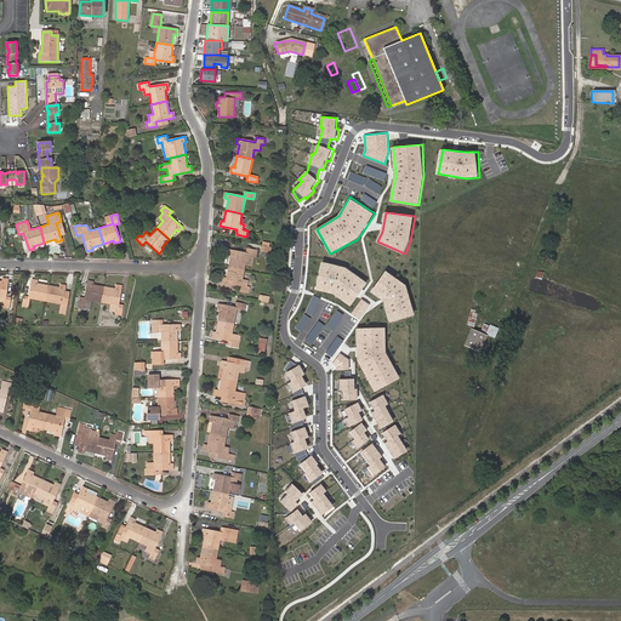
[(228,267),(244,269),(246,260),(251,261),(252,255),(256,256),(257,250),(248,249),(246,252),(228,250),(228,255),(231,256),(228,267)]
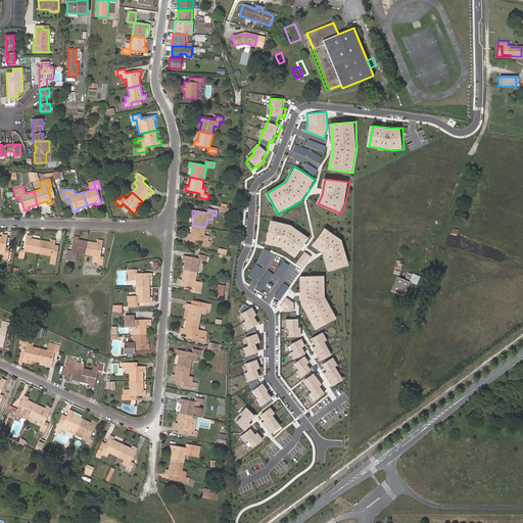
[(292,225),(272,220),(266,244),(281,247),(296,257),(311,238),(292,225)]
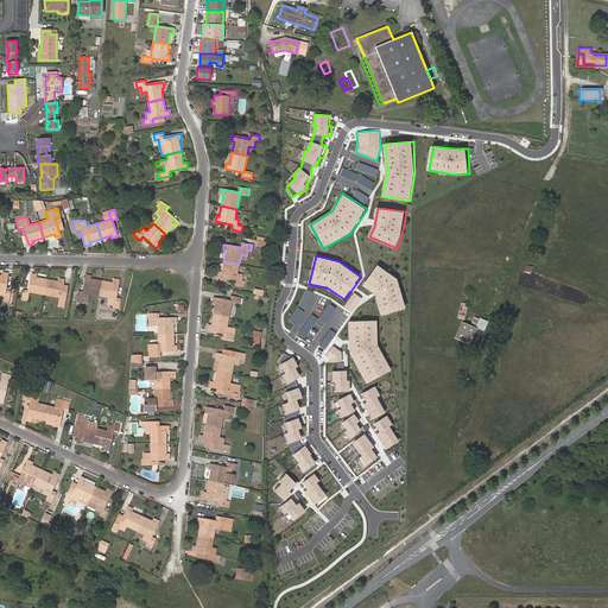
[(238,274),(239,264),(223,261),(221,272),(219,272),(217,277),(235,280),(234,285),(244,286),(245,280),(242,280),(236,279),(238,274)]
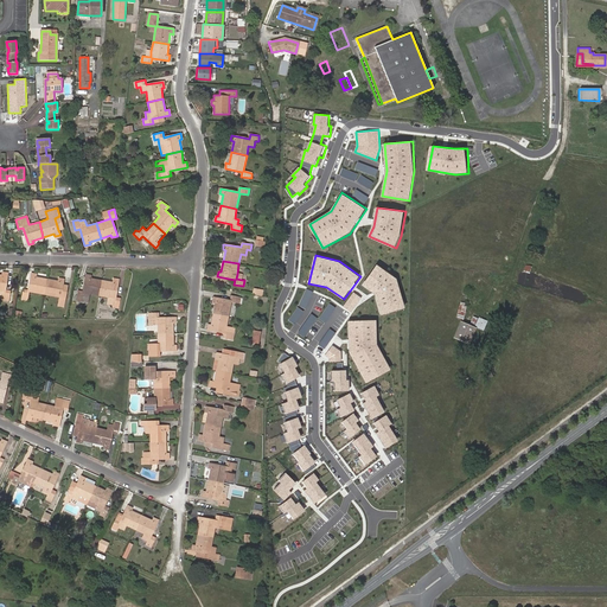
[(398,279),(378,264),(363,286),(375,293),(383,315),(407,308),(398,279)]
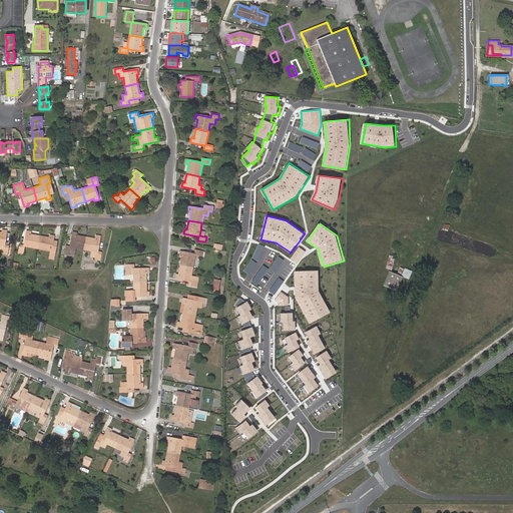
[(0,251),(8,253),(8,245),(5,244),(7,230),(2,229),(2,232),(0,231),(0,251)]
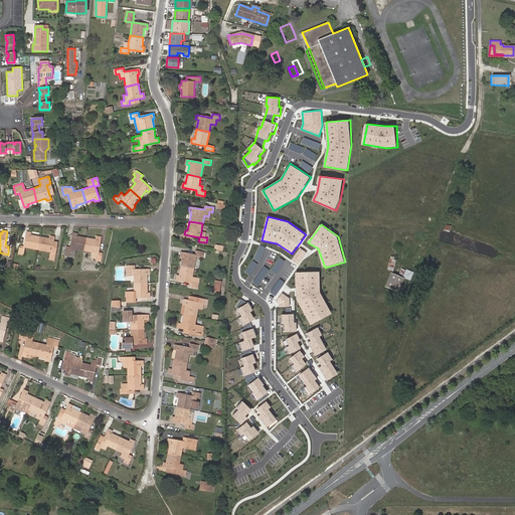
[(25,247),(38,249),(40,236),(30,235),(31,232),(26,231),(23,246),(20,245),(19,253),(23,254),(25,247)]
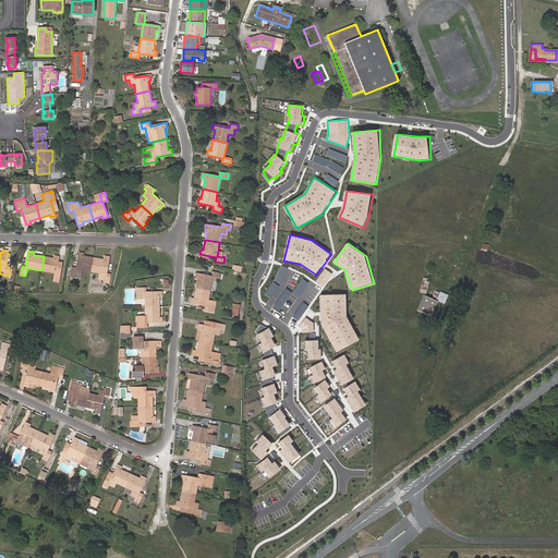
[(83,270),(92,271),(94,257),(84,256),(84,253),(79,253),(76,268),(72,267),(71,276),(82,278),(83,270)]
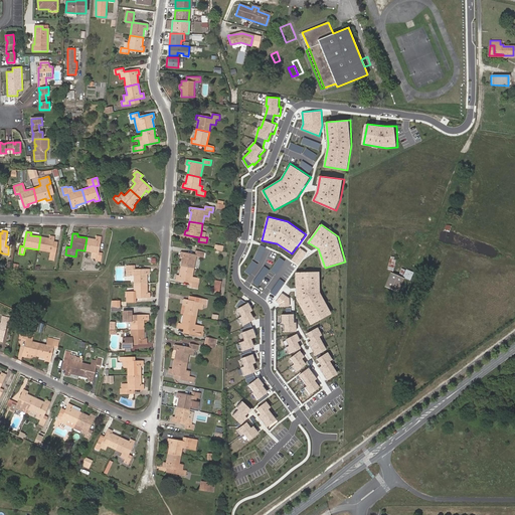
[(40,236),(38,249),(50,251),(49,259),(54,260),(55,251),(52,250),(54,236),(50,235),(49,238),(40,236)]
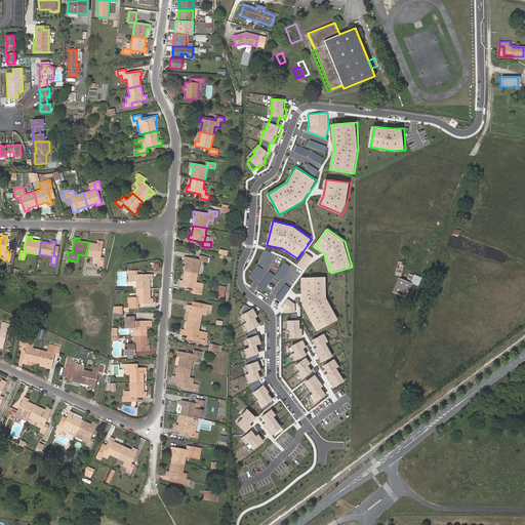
[(88,242),(86,255),(94,256),(93,263),(98,264),(97,266),(103,267),(104,257),(101,257),(103,242),(98,242),(97,244),(88,242)]
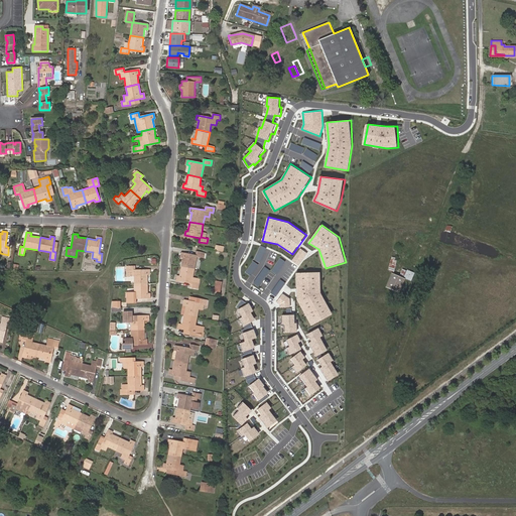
[(181,267),(195,269),(197,256),(204,258),(205,253),(197,251),(197,255),(181,253),(180,257),(183,257),(181,267)]
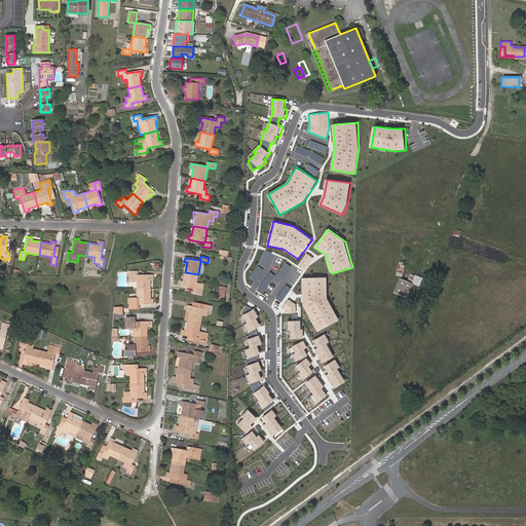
[(403,277),(405,266),(399,264),(396,275),(403,277)]
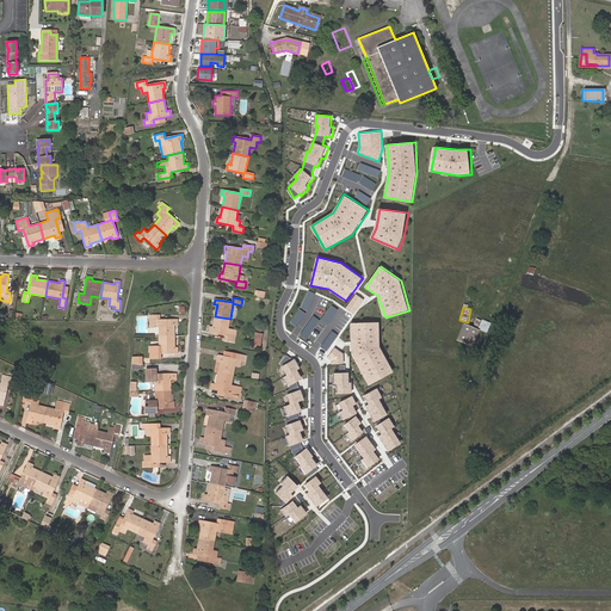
[(159,327),(159,337),(174,337),(174,325),(178,325),(178,319),(160,320),(160,315),(149,315),(150,327),(159,327)]
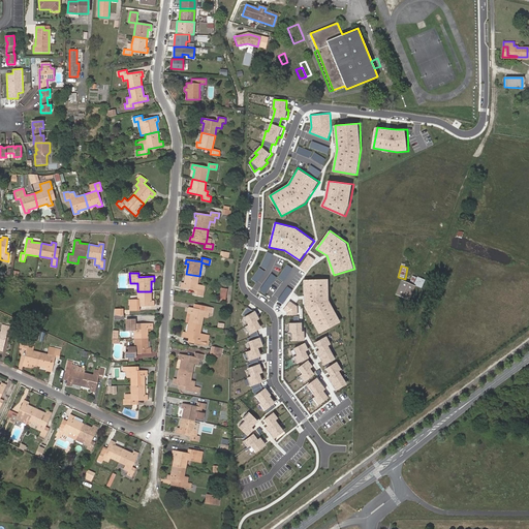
[(197,284),(199,276),(186,274),(184,283),(182,282),(181,287),(195,290),(195,293),(203,296),(205,285),(197,284)]
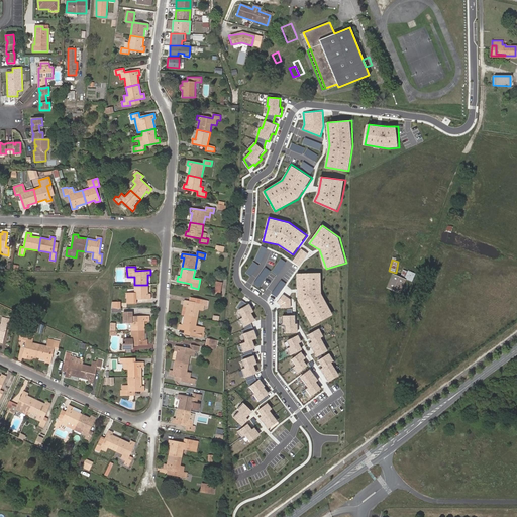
[(401,293),(407,280),(412,282),(416,275),(404,270),(401,277),(394,274),(388,288),(401,293)]
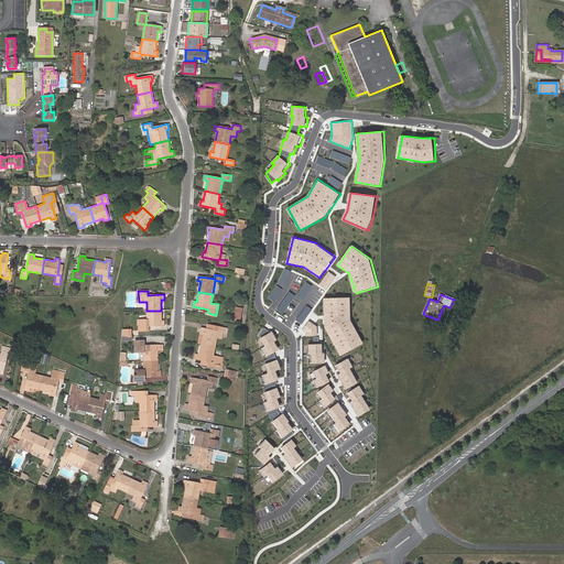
[(353,321),(350,297),(324,297),(326,327),(340,356),(364,344),(353,321)]
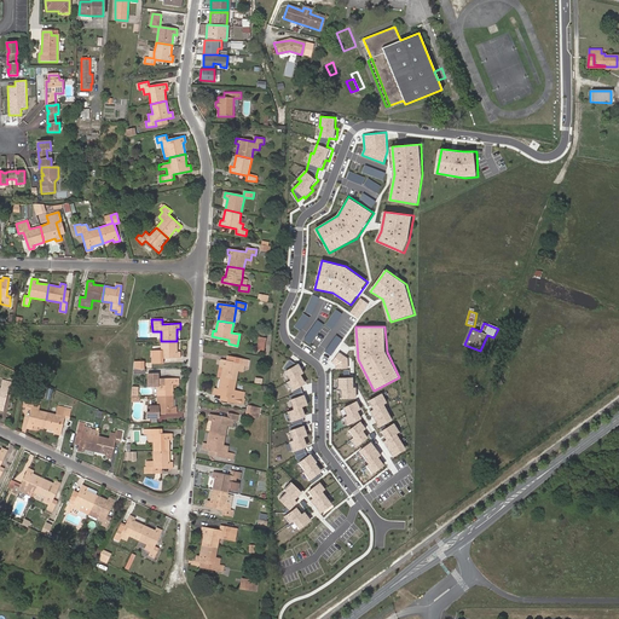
[(177,341),(161,341),(161,351),(152,351),(152,357),(152,363),(163,363),(163,358),(180,357),(180,351),(177,351),(177,341)]
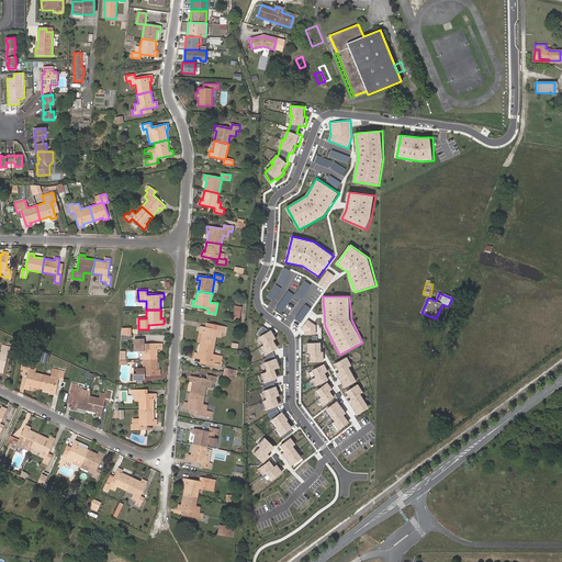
[(200,343),(214,345),(216,336),(221,337),(222,332),(225,332),(226,327),(217,325),(216,329),(200,327),(200,332),(202,333),(200,343)]
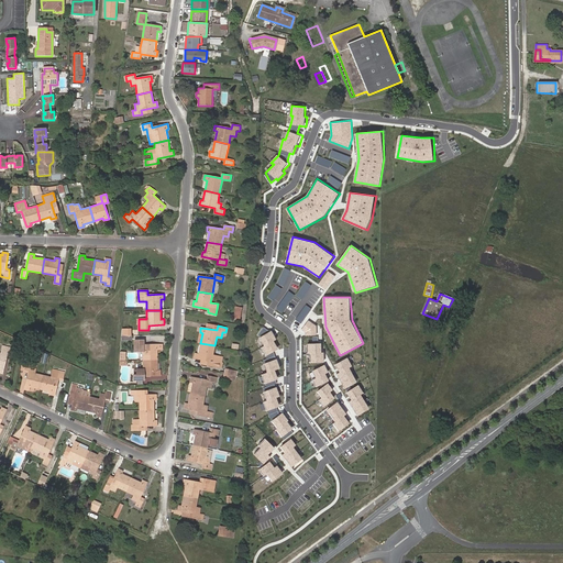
[(271,331),(264,328),(258,335),(264,346),(262,348),(267,356),(268,359),(263,361),(267,372),(263,374),(266,387),(263,389),(267,400),(264,403),(268,415),(272,421),(278,428),(277,430),(285,440),(293,432),(291,430),(293,429),(288,422),(290,421),(284,412),(280,415),(277,408),(280,407),(277,398),(280,397),(277,387),(276,388),(274,385),(277,384),(276,381),(279,378),(276,371),(282,368),(275,352),(279,349),(276,341),(277,340),(273,331),(271,331)]
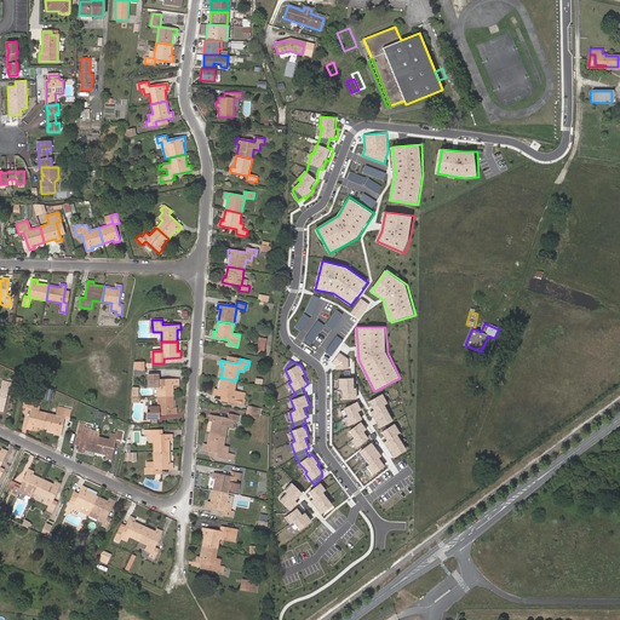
[(156,386),(158,397),(173,396),(173,385),(176,385),(176,379),(159,379),(159,374),(148,374),(149,386),(156,386)]
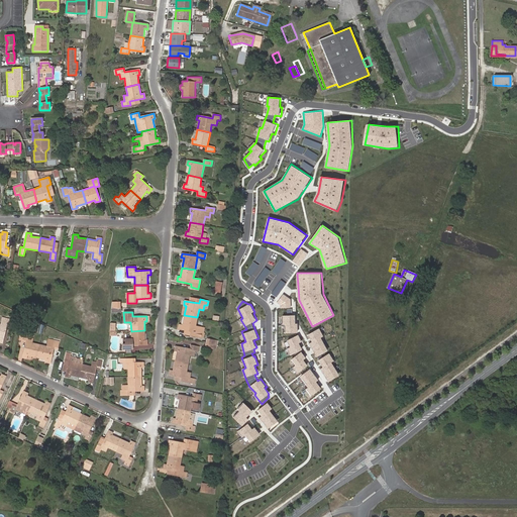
[(196,326),(197,317),(184,315),(182,325),(180,324),(179,329),(194,332),(193,335),(203,337),(204,332),(205,327),(200,327),(196,326)]
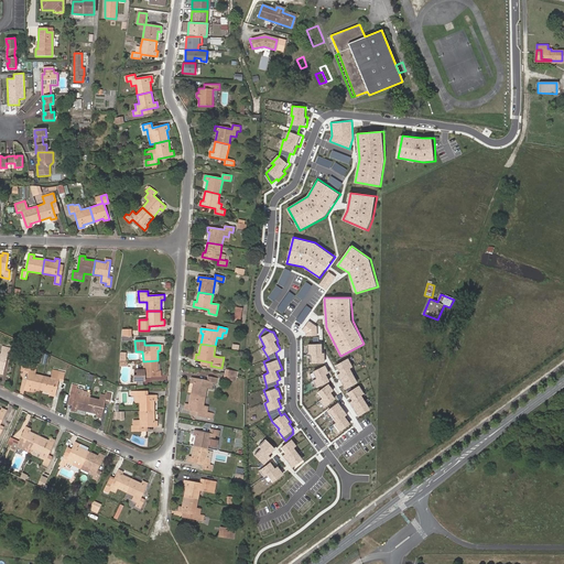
[(6,355),(0,353),(0,370),(3,372),(7,356),(11,357),(13,348),(8,347),(6,355)]
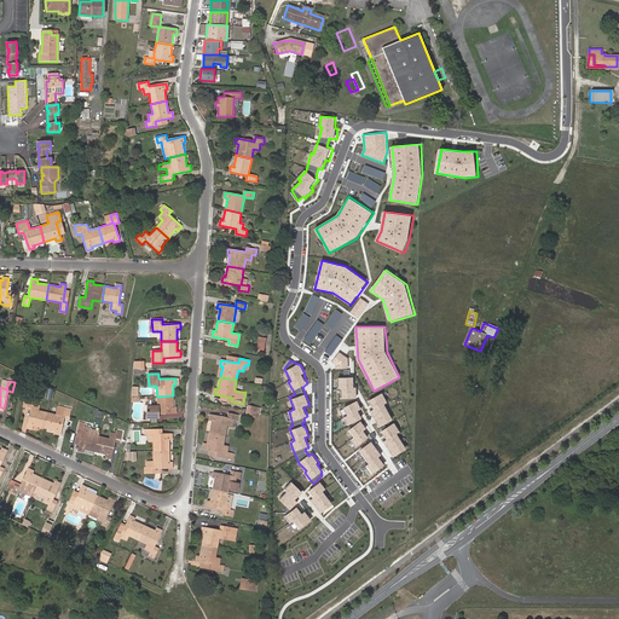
[(173,395),(157,397),(157,406),(151,406),(151,412),(149,412),(149,417),(158,417),(158,412),(177,412),(177,406),(174,408),(173,395)]
